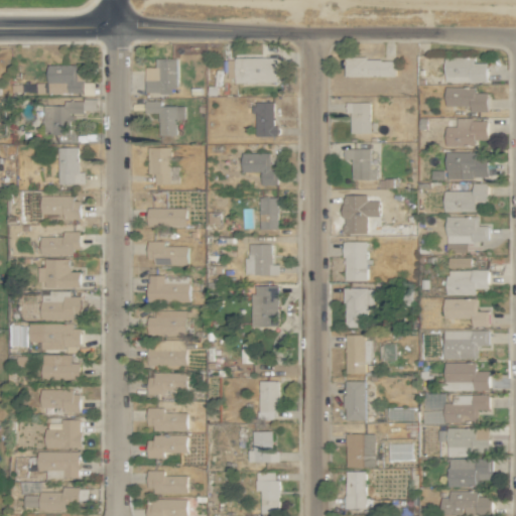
[(276,56),(227,57),(227,77),(234,77),(234,82),(277,82),(276,56)]
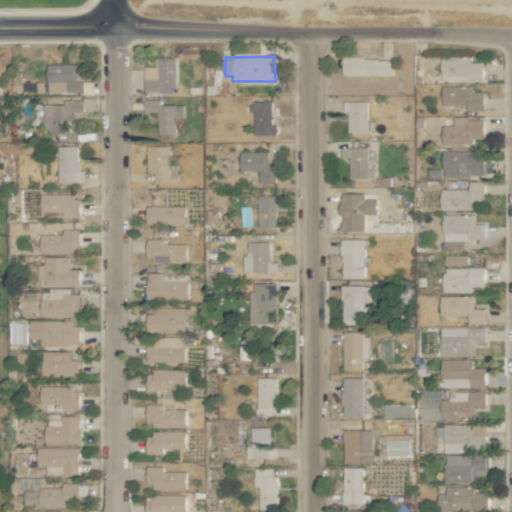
[(483,81),(483,61),(471,61),(471,56),(442,56),(442,81),(483,81)]
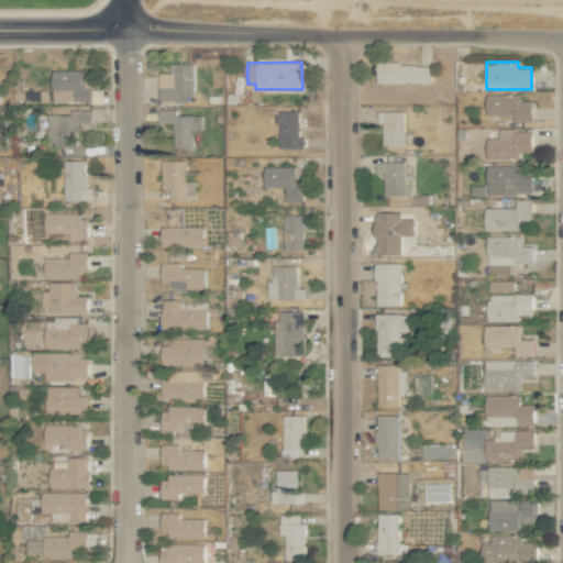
[(430,84),(431,64),(375,63),(375,83),(430,84)]
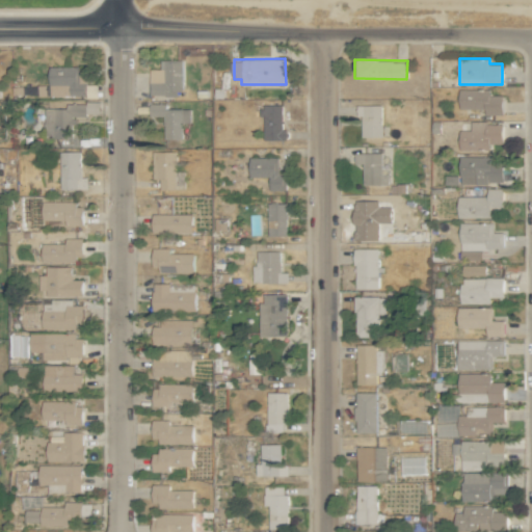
[(150,69),(150,96),(181,96),(180,60),(159,60),(160,69),(150,69)]
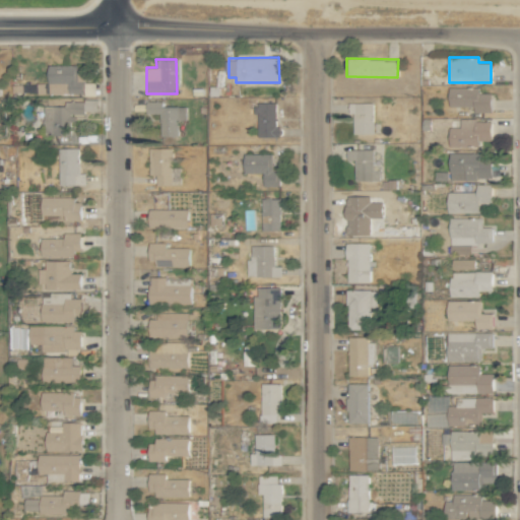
[(74,65),(47,65),(47,87),(37,87),(37,92),(82,93),(82,81),(74,81),(74,65)]
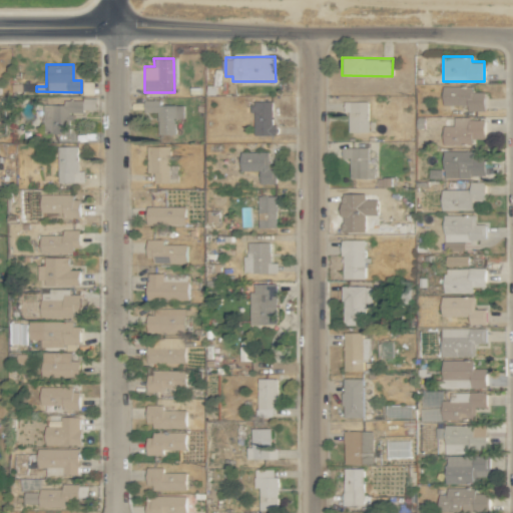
[(460,105),(460,111),(484,110),(484,91),(472,91),(472,85),(442,86),(442,105),(460,105)]
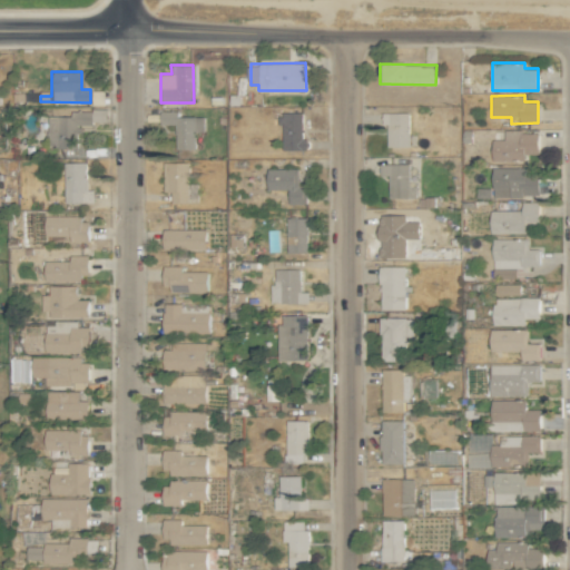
[(47,116),(47,148),(78,147),(77,126),(91,125),(90,111),(69,111),(69,116),(47,116)]
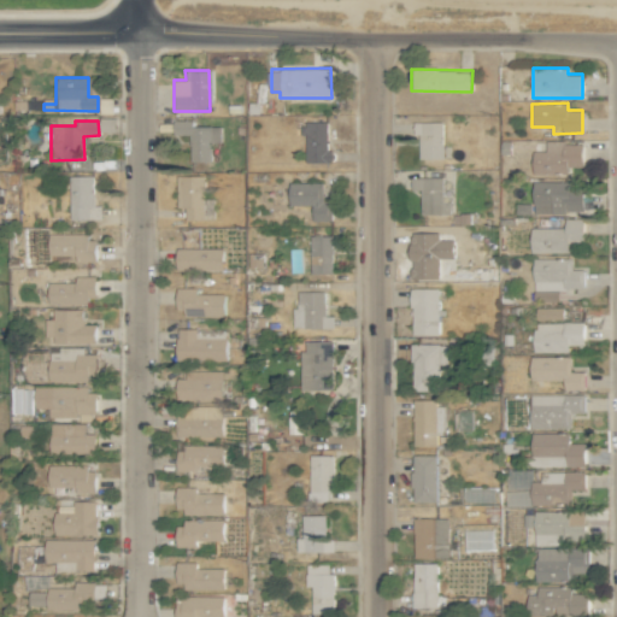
[(192,127),(192,121),(174,121),(174,147),(187,147),(187,162),(211,162),(211,142),(219,142),(219,125),(192,127)]
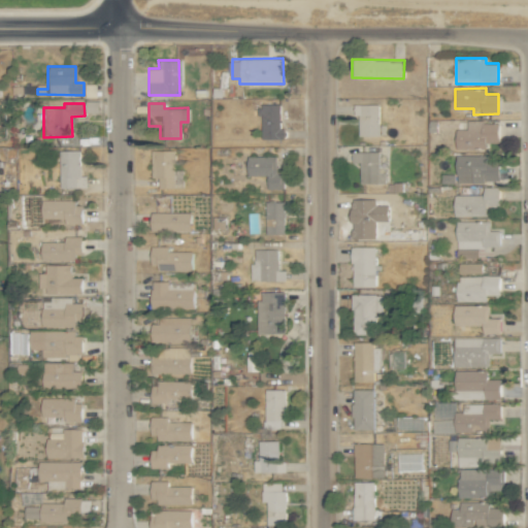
[(279,104),(260,104),(260,138),(284,138),(284,128),(279,128),(279,104)]
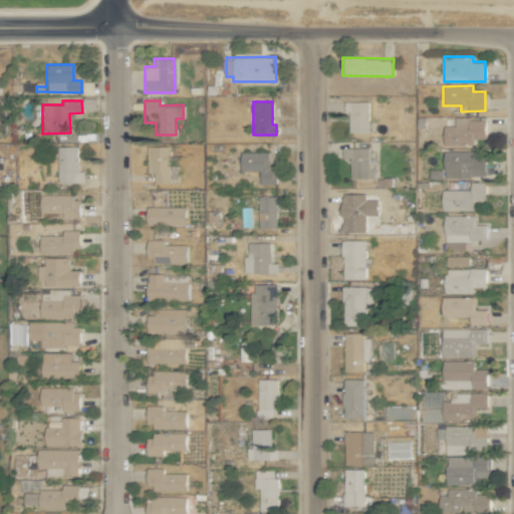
[(347,133),(368,132),(368,101),(346,101),(347,133)]
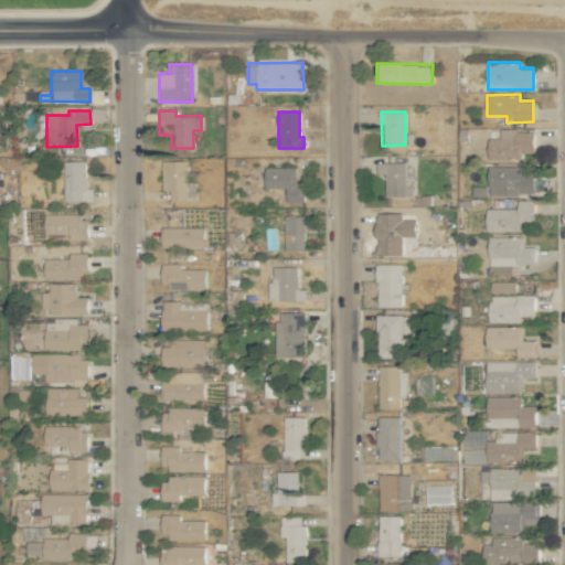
[(533,130),(499,130),(499,139),(487,138),(487,159),(520,160),(520,152),(533,152),(533,130)]
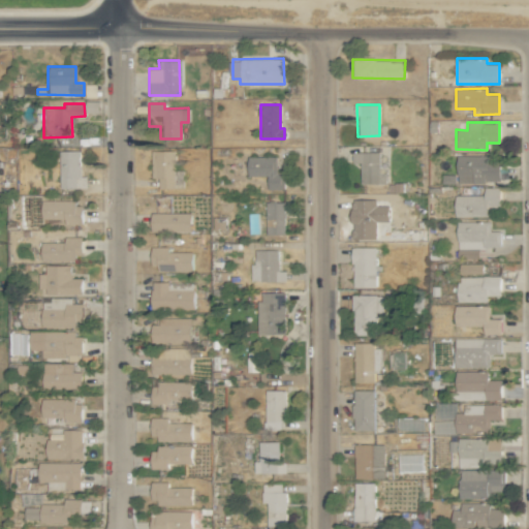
[(158,188),(183,188),(183,169),(175,170),(175,150),(151,151),(151,178),(158,178),(158,188)]
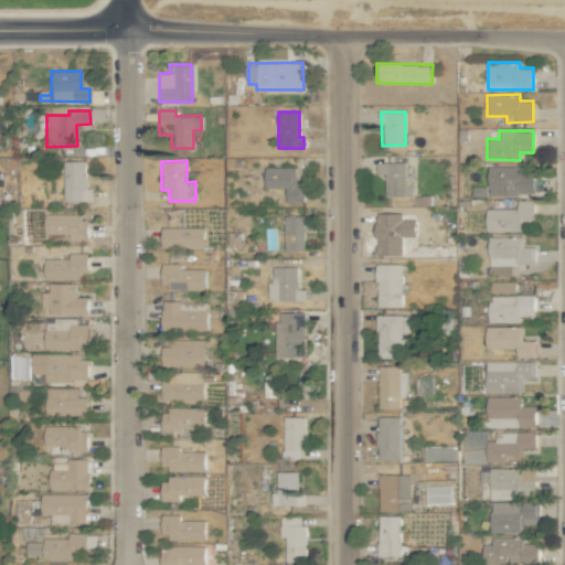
[(84,161),(63,161),(63,201),(93,201),(92,188),(85,188),(84,161)]
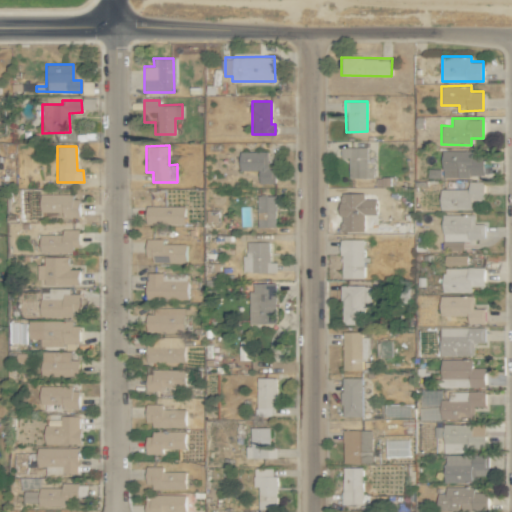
[(373,177),(373,164),(367,164),(367,147),(340,147),(341,157),(348,157),(348,178),(373,177)]
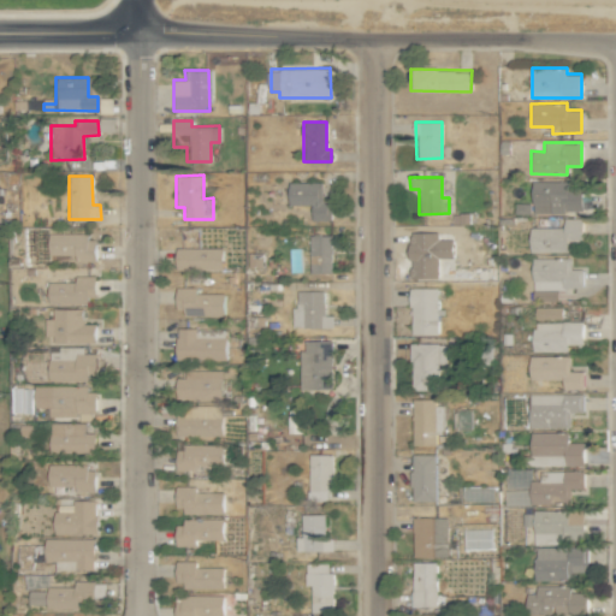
[(568,181),(532,181),(532,213),(581,212),(581,189),(568,189),(568,181)]
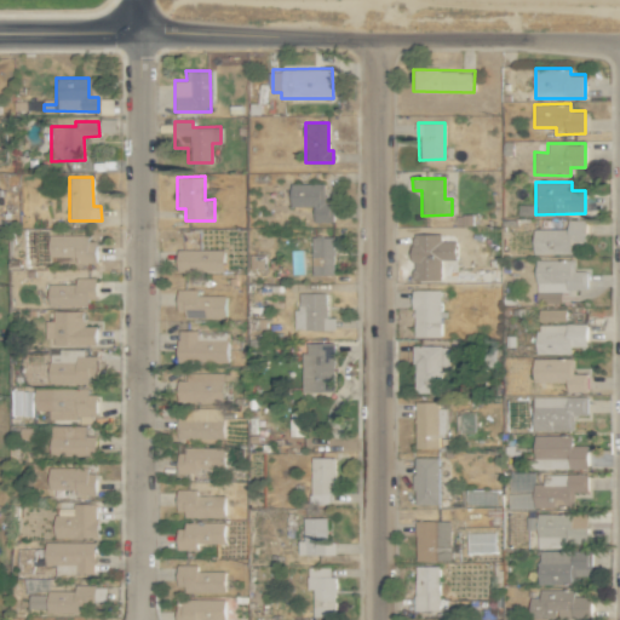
[(325,183),(290,184),(291,207),(314,206),(314,222),(333,222),(332,201),(325,201),(325,183)]
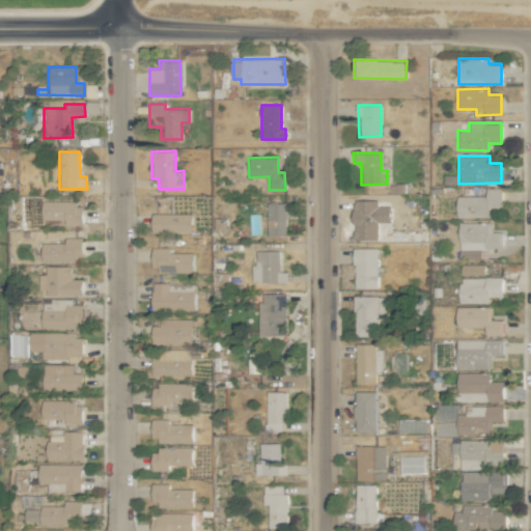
[(502,188),(485,188),(485,196),(456,195),(455,217),(488,217),(488,207),(501,207),(502,188)]
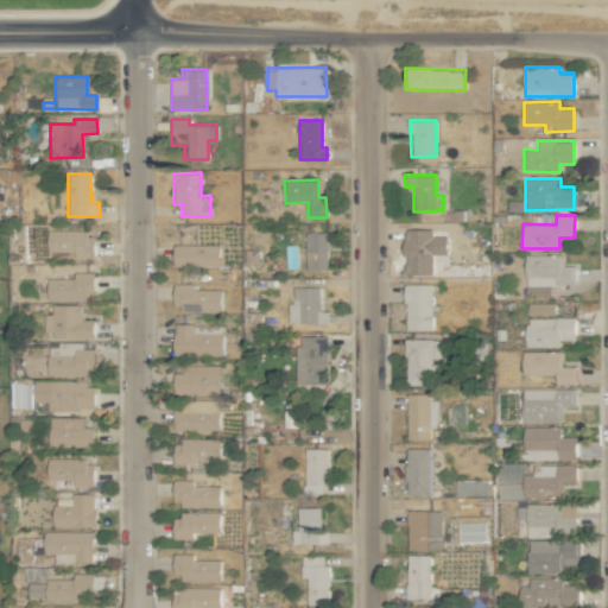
[(46,232),(46,225),(24,225),(24,260),(51,260),(51,252),(75,252),(75,257),(94,257),(94,232),(46,232)]
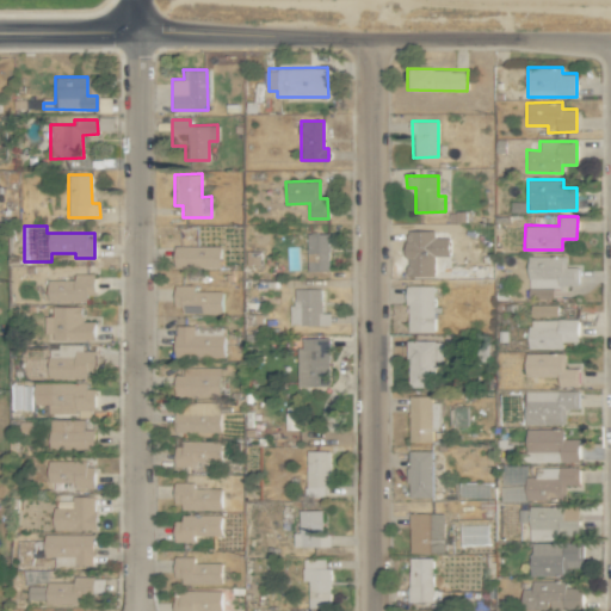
[(449,238),(433,238),(433,230),(408,230),(407,276),(432,277),(433,257),(448,257),(449,238)]
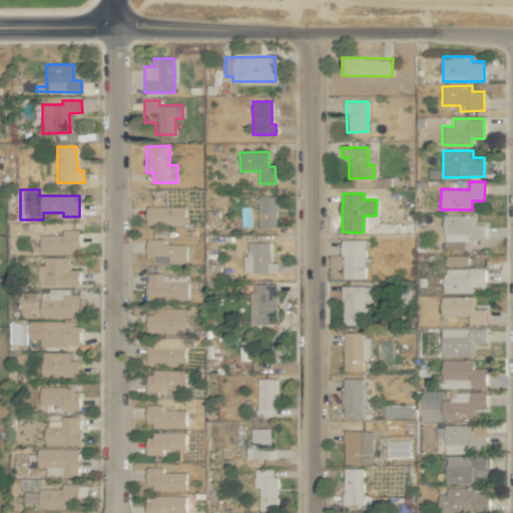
[(258,227),(276,227),(276,195),(258,195),(258,227)]
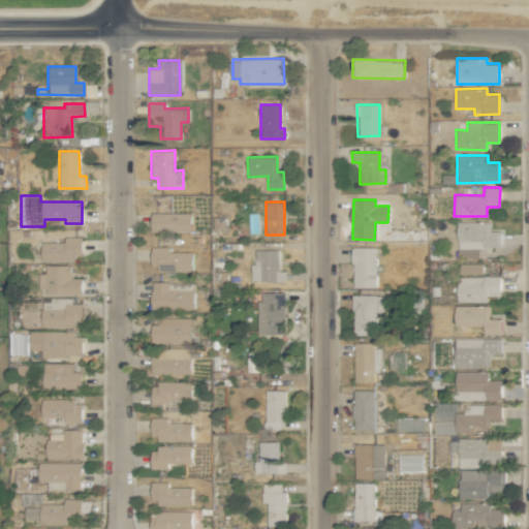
[(150,230),(190,231),(190,213),(151,212),(150,230)]
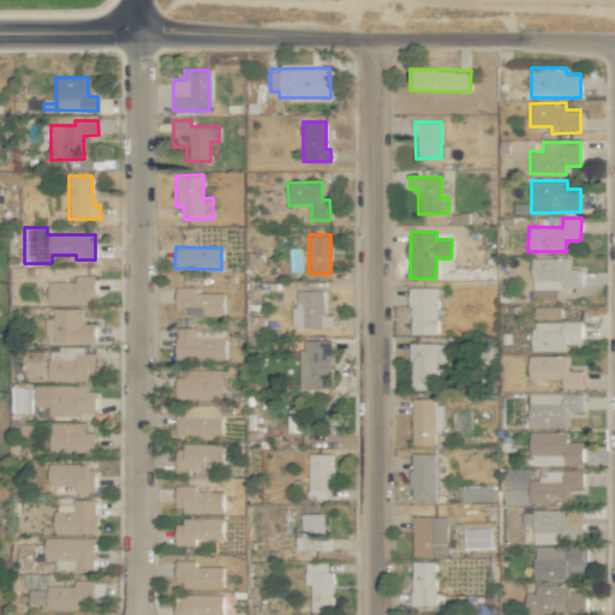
[(248,266),(261,266),(261,252),(248,252),(248,266)]
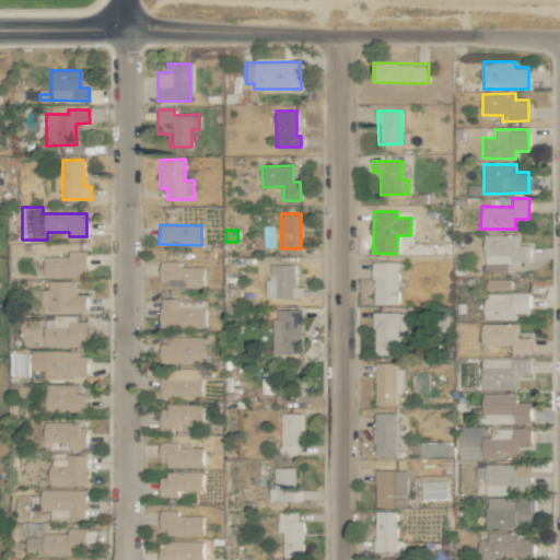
[(85,251),(68,251),(68,256),(43,256),(44,276),(86,275),(85,251)]
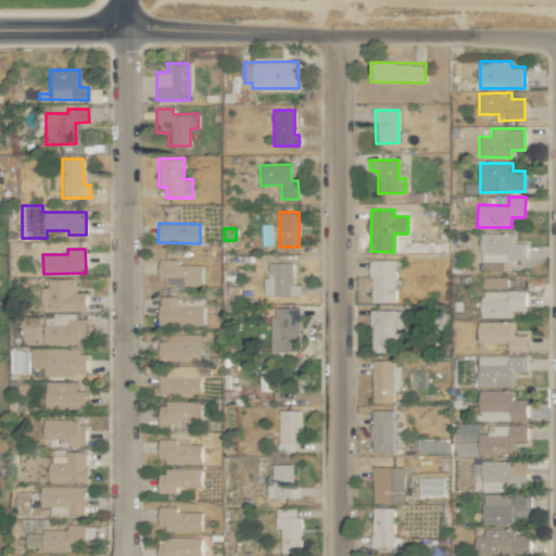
[(176,264),(177,260),(159,258),(158,283),(201,285),(202,265),(176,264)]
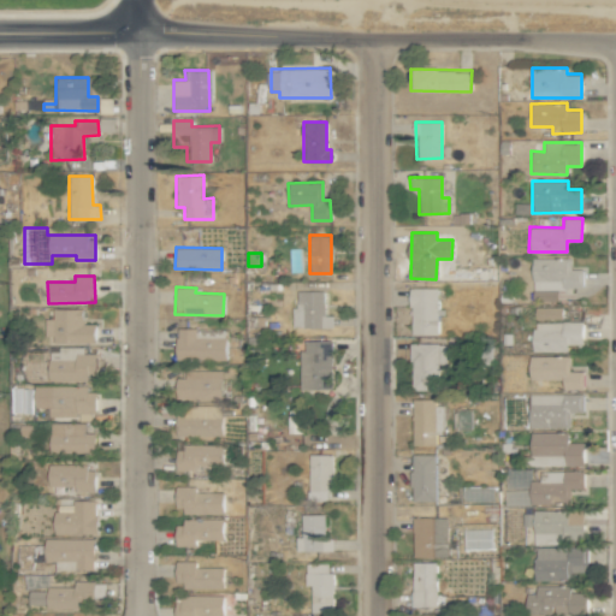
[(439,288),(410,288),(410,335),(438,335),(438,314),(439,314),(439,288)]
